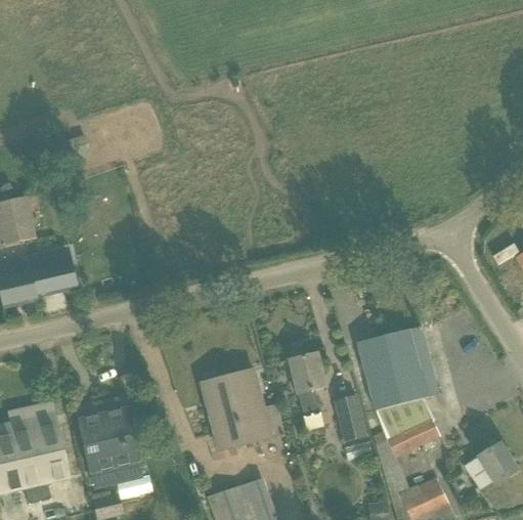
[(68,130),(40,139),(49,169),(77,160),(68,130)]
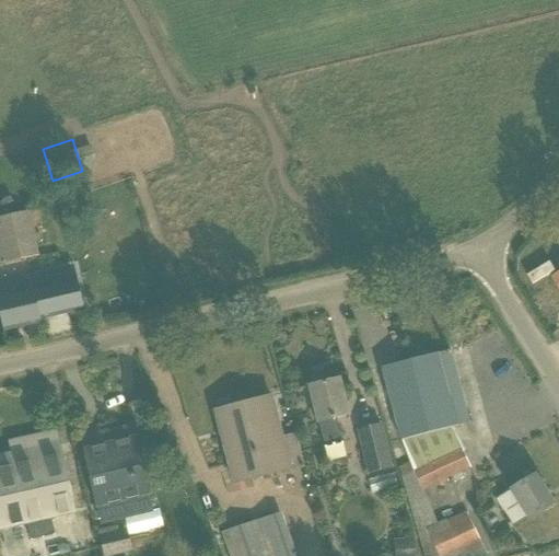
[(31,208),(0,215),(0,262),(41,253),(31,208)]
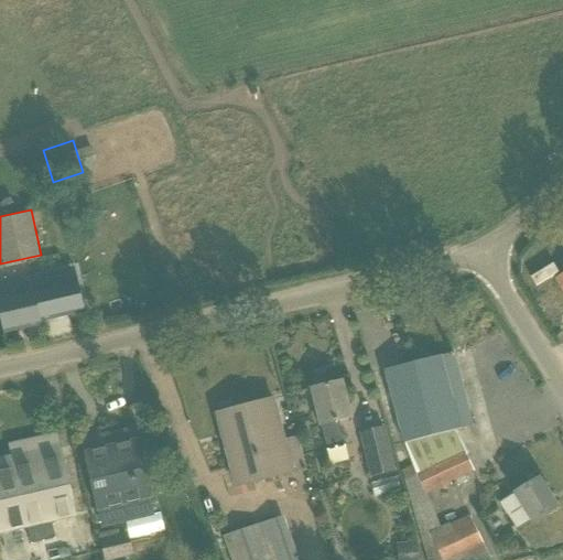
[(41,322),(30,273),(0,281),(0,318),(2,330),(41,322)]
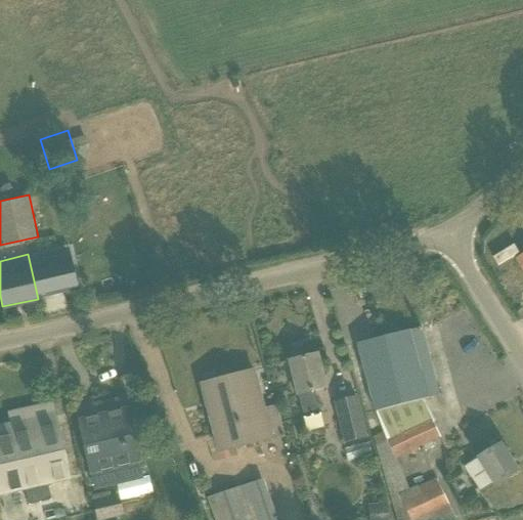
[(155,276),(151,266),(145,268),(148,277),(155,276)]
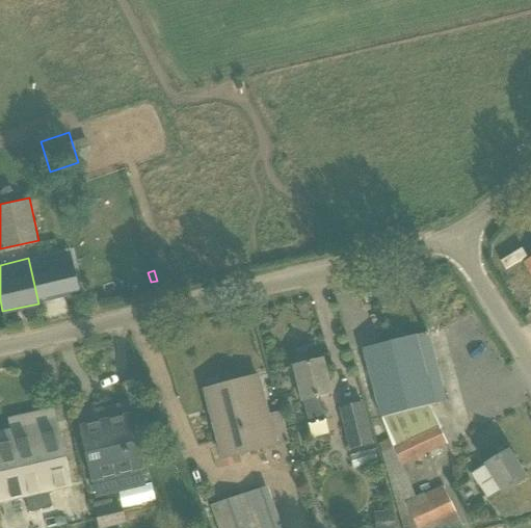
[(394,293),(397,306),(408,302),(405,290),(394,293)]
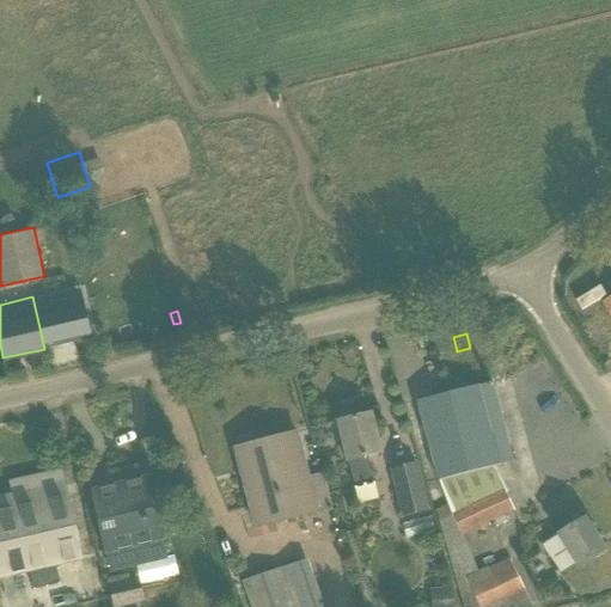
[(416,398),(422,421),(438,478),(440,478),(448,501),(435,507),(464,606),(503,606),(530,596),(511,556),(477,568),(463,532),(514,508),(493,463),(512,458),(492,379),(478,382),(477,381),(416,398)]
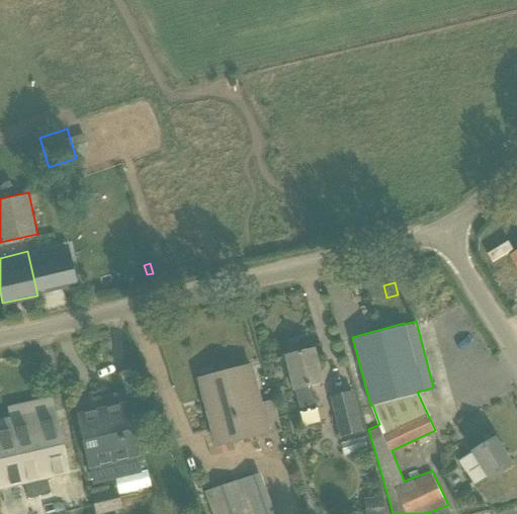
[(313,347),(285,354),(299,412),(317,408),(312,387),(322,383),(313,347)]
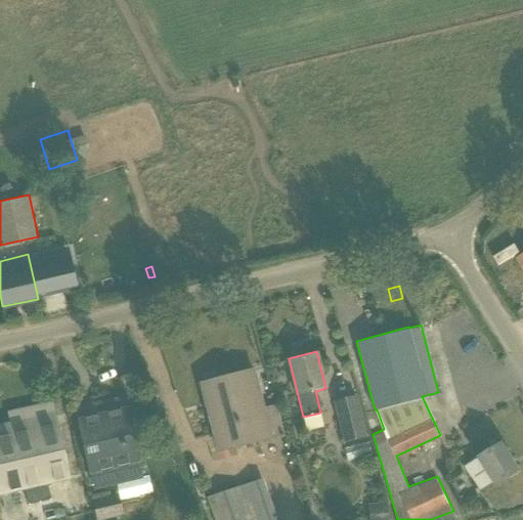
[(263,407),(253,367),(201,381),(218,450),(273,437),(284,435),(274,404),(263,407)]
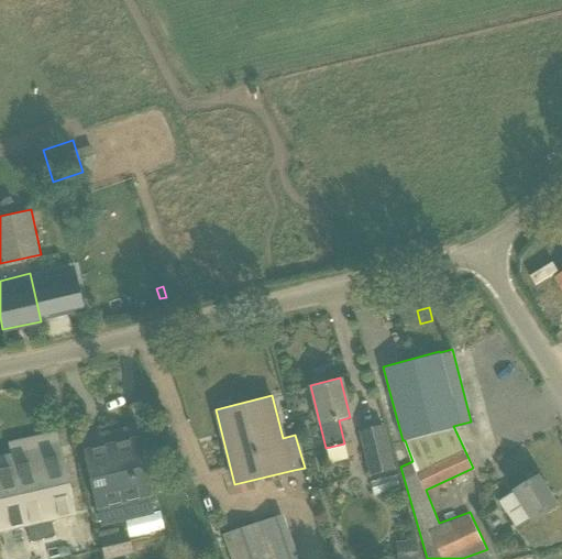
[(393,469),(382,423),(360,428),(371,474),(393,469)]
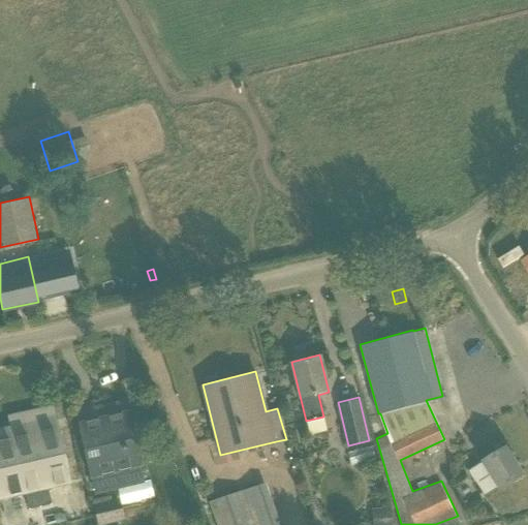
[(75,410),(89,474),(140,463),(124,399),(75,410)]
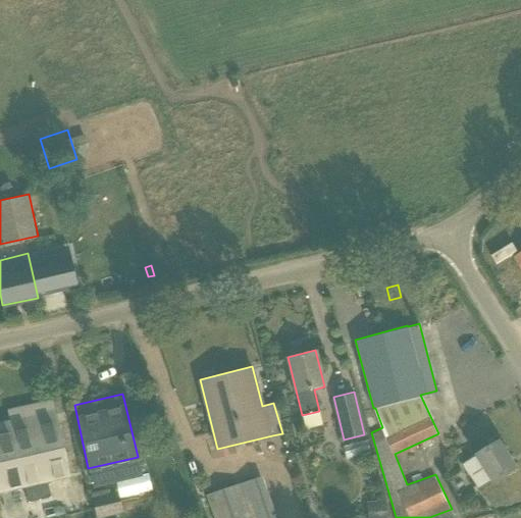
[(0,488),(69,472),(55,409),(0,422),(0,488)]
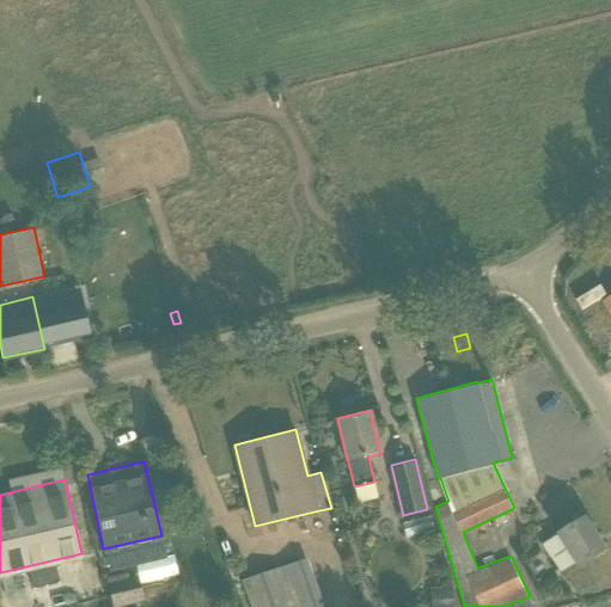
[(604,546),(585,515),(555,533),(541,543),(558,574),(575,563),(604,546)]
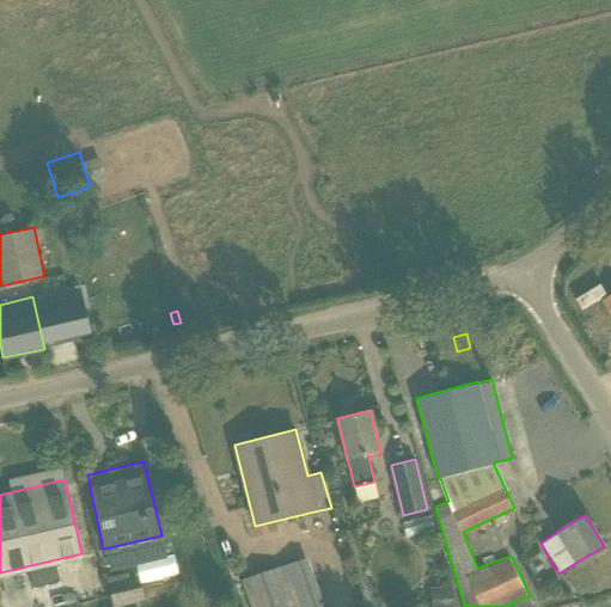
[(324,606),(307,557),(242,578),(250,606),(324,606)]
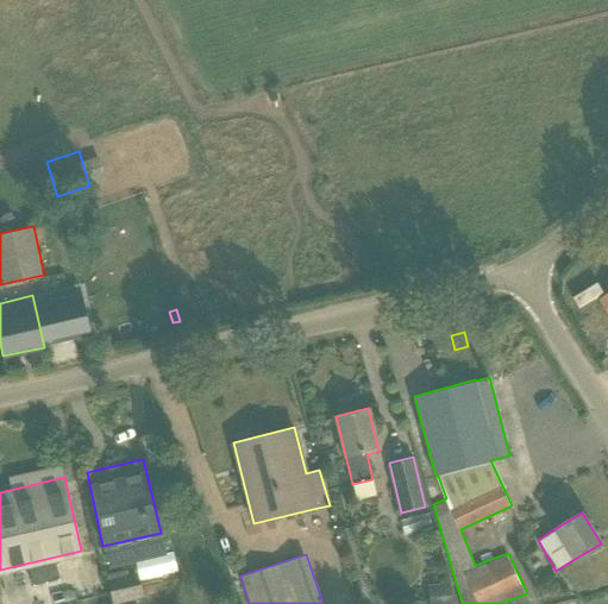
[(126,568),(106,573),(113,603),(144,597),(137,570),(126,571),(126,568)]
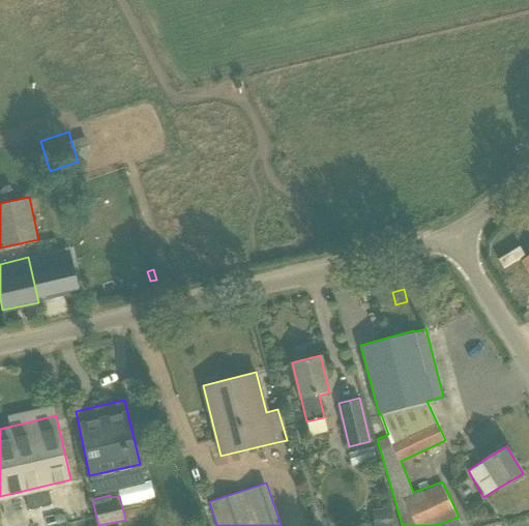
[(373,508),(373,525),(392,525),(391,507),(373,508)]
